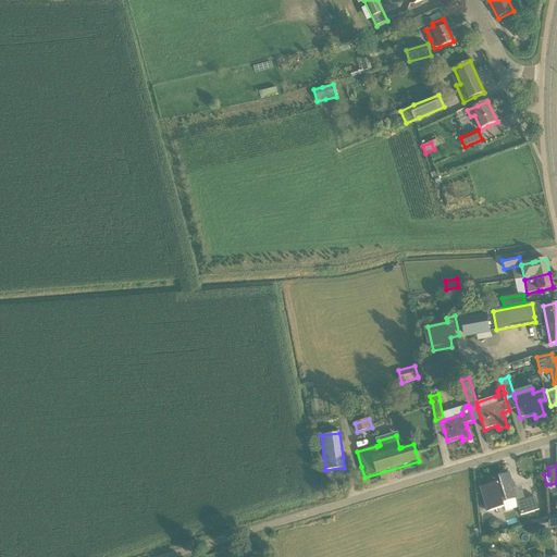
[(487,512),(504,507),(506,511),(518,508),(520,516),(539,510),(534,497),(518,503),(509,473),(498,477),(499,482),(480,487),(483,498),(487,512)]
